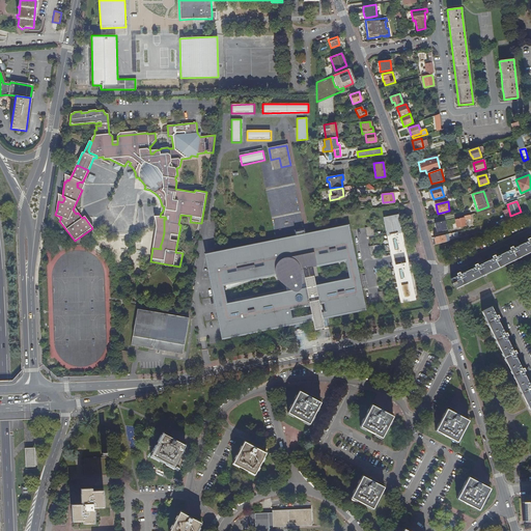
[(157,227),(152,248),(161,249),(161,247),(160,247),(162,242),(164,232),(164,227),(164,219),(166,219),(165,217),(160,217),(154,217),(156,222),(157,227)]
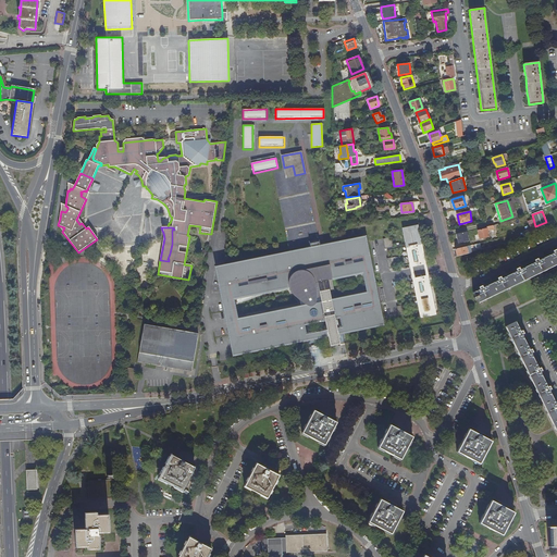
[(411,229),(405,230),(405,234),(404,234),(406,244),(421,242),(419,231),(412,233),(411,229)]
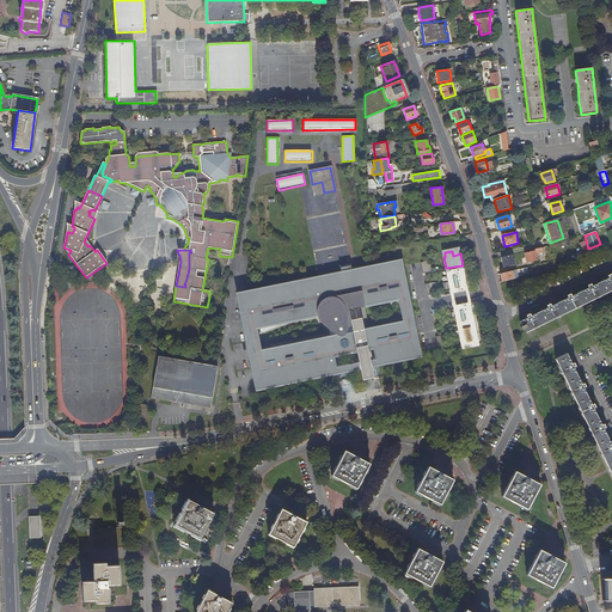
[(536,251),(531,252),(525,254),(526,258),(527,263),(532,261),(534,261),(537,261),(536,254),(536,251)]
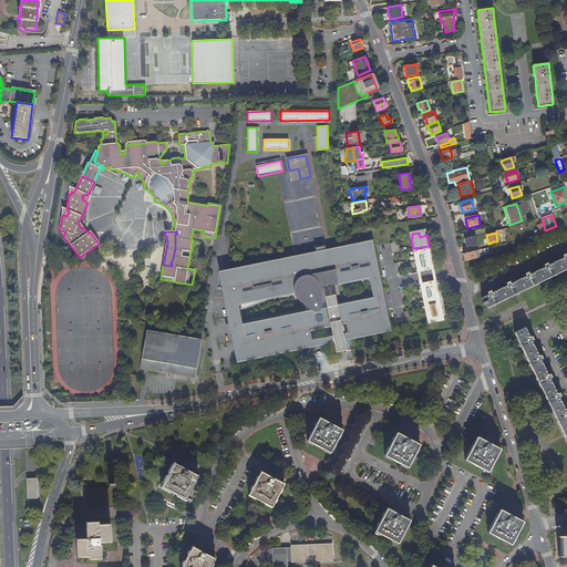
[(464,238),(466,248),(477,246),(475,236),(464,238)]
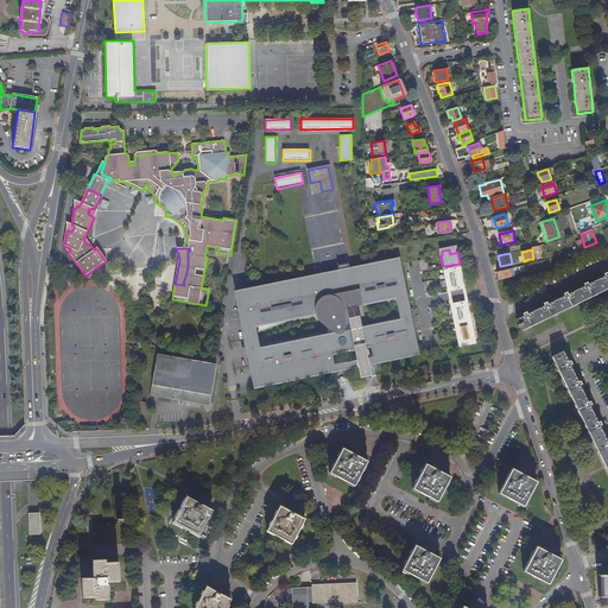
[(426,259),(417,260),(419,272),(429,270),(426,259)]
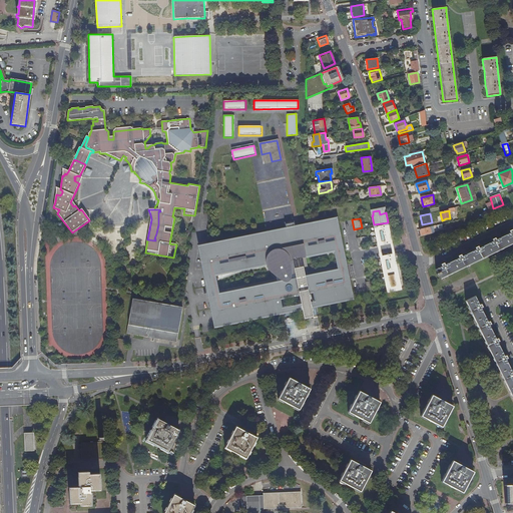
[(218,279),(235,272),(268,265),(273,264),(276,277),(277,281),(262,284),(262,288),(260,288),(259,287),(258,286),(257,286),(254,286),(253,286),(252,286),(251,287),(249,288),(248,290),(248,292),(248,293),(248,295),(249,297),(246,297),(245,288),(209,295),(214,322),(282,309),(280,300),(299,296),(304,317),(304,319),(313,318),(308,295),(313,294),(314,302),(350,295),(348,284),(343,284),(342,280),(347,279),(345,268),(309,275),(306,258),(341,250),(339,239),(334,239),(333,235),(338,234),(336,223),(296,231),(294,220),(284,222),(288,240),(269,244),(268,236),(200,250),(205,278),(217,276),(218,279)]
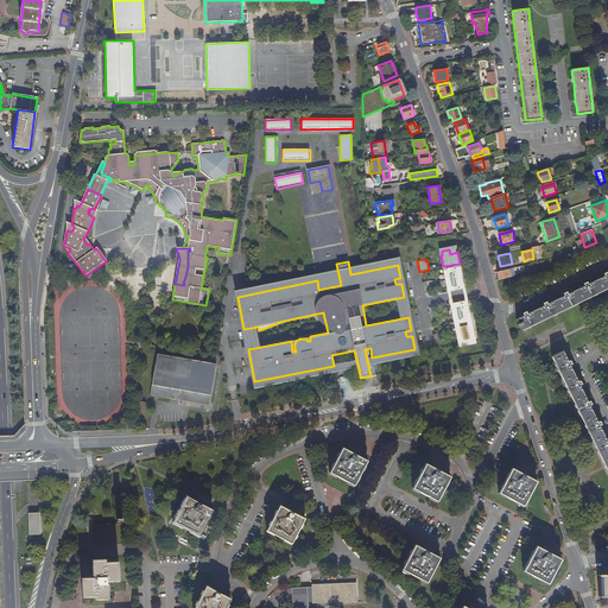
[(456,286),(463,285),(461,268),(453,271),(453,267),(444,268),(448,289),(449,287),(450,291),(457,290),(456,286)]
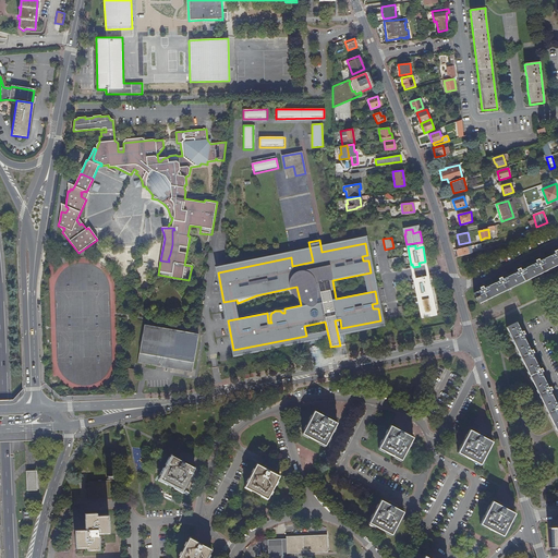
[(457,257),(458,257),(469,254),(468,247),(466,247),(459,250),(456,250),(457,255),(456,255),(457,257)]
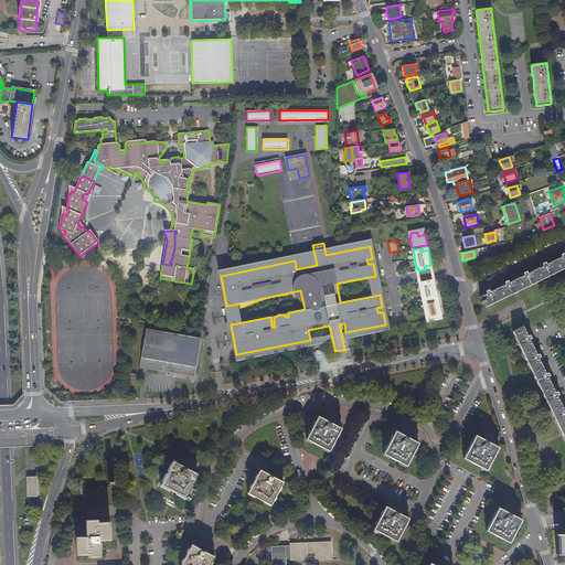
[(564,267),(564,255),(564,256),(564,254),(561,255),(562,257),(546,265),(545,263),(542,264),(543,266),(528,274),(526,272),(523,274),(524,276),(508,284),(508,281),(503,283),(505,285),(489,292),(488,290),(486,292),(486,295),(480,297),(484,308),(516,292),(540,280),(564,268),(564,267)]
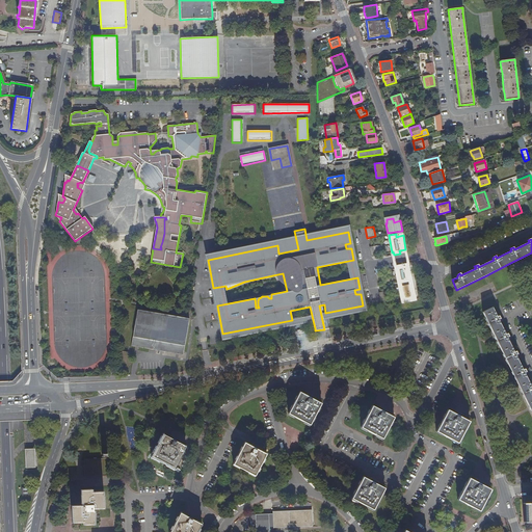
[(377,245),(369,246),(371,257),(379,255),(377,245)]
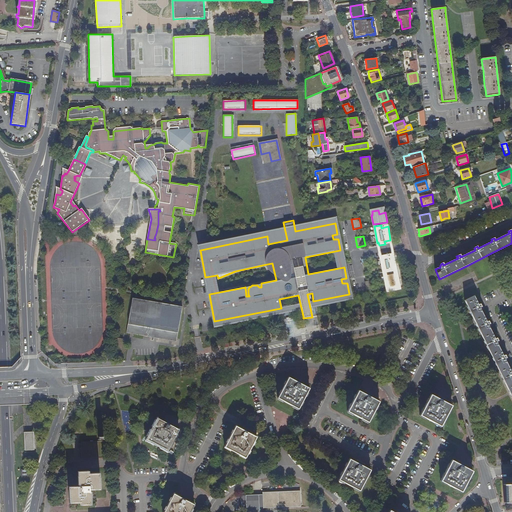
[(394,256),(390,240),(384,241),(385,244),(379,245),(378,242),(377,243),(380,258),(381,258),(381,255),(387,254),(387,257),(394,256)]
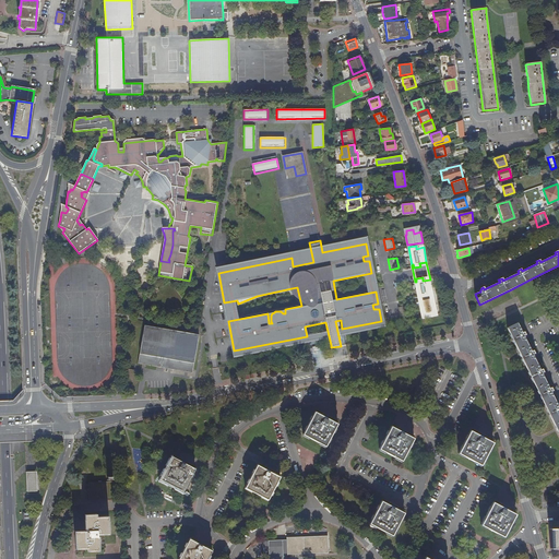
[(432,294),(430,280),(423,281),(423,277),(416,278),(416,282),(415,282),(418,296),(421,296),(428,295),(432,294)]
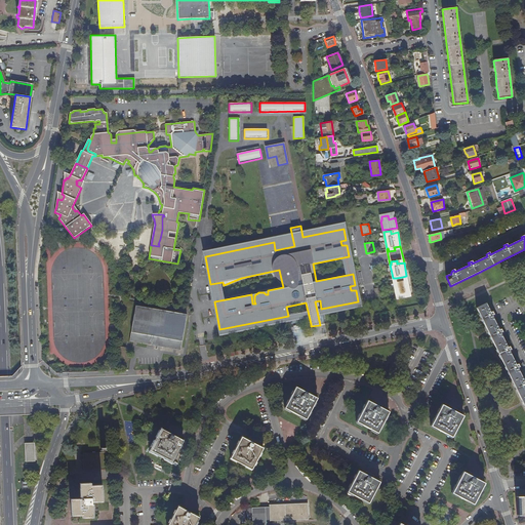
[(379,277),(377,268),(369,270),(371,279),(379,277)]
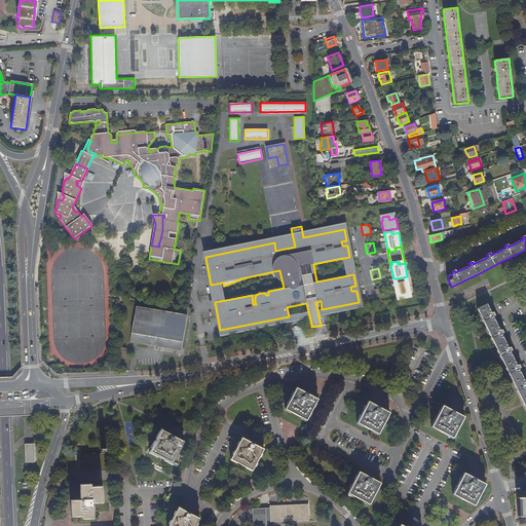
[(402,282),(395,283),(397,294),(401,294),(401,297),(407,296),(406,293),(410,292),(408,282),(402,283),(402,282)]
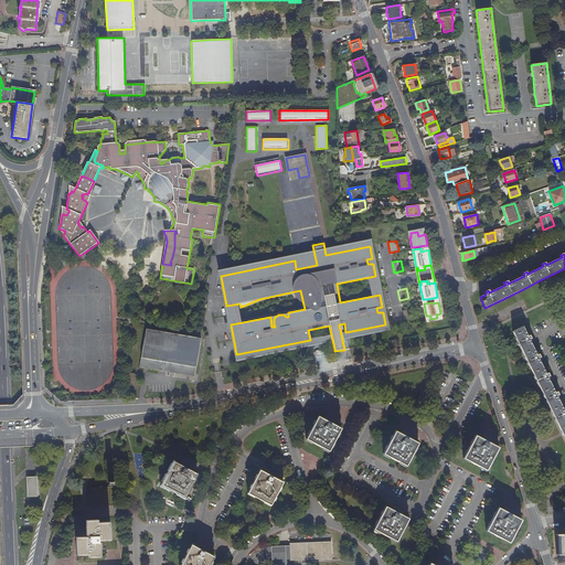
[(411,309),(402,310),(404,321),(413,319),(411,309)]
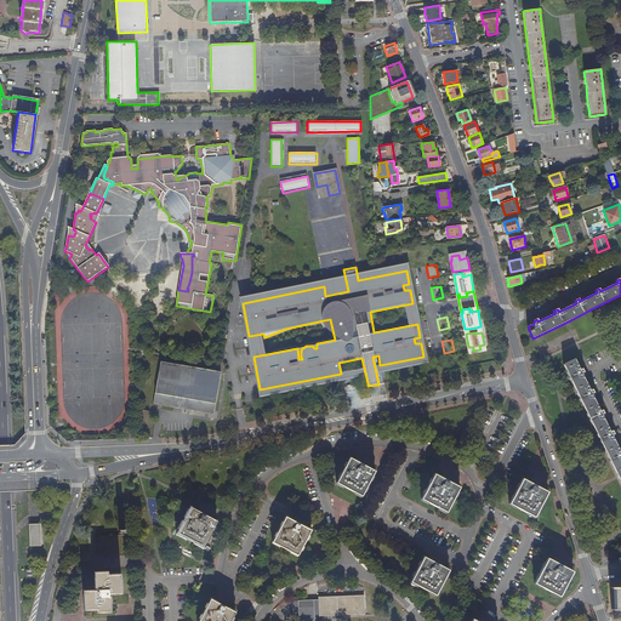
[(620,454),(575,359),(563,365),(620,483),(620,454)]
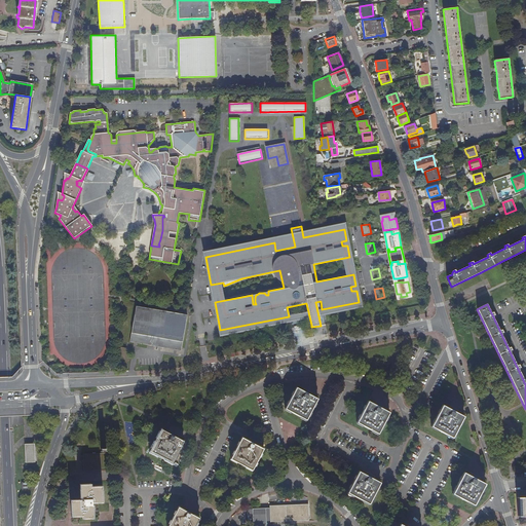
[(130,341),(134,342),(182,351),(188,315),(137,306),(130,341)]
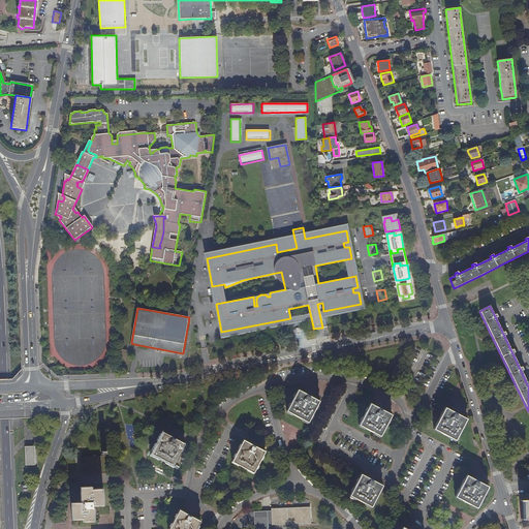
[(286,411),(308,423),(319,401),(303,394),(298,391),(286,411)]
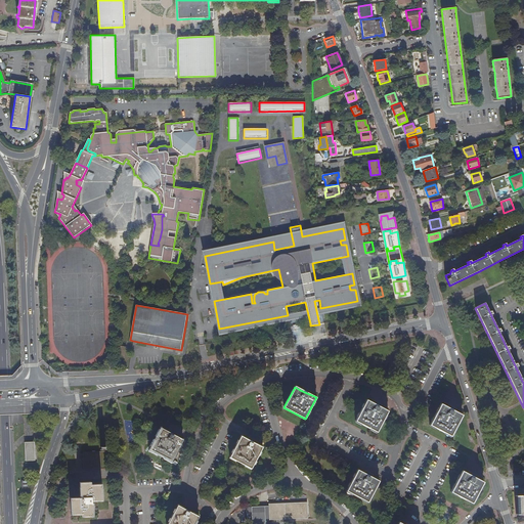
[(388,411),(366,400),(355,422),(377,432),(388,411)]
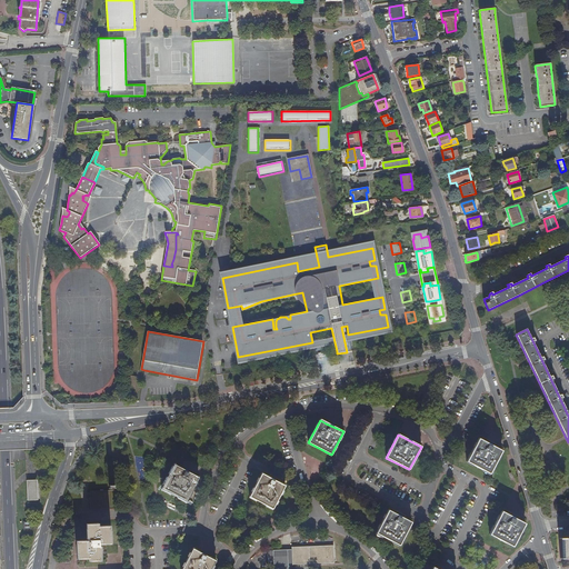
[(501,451),(479,439),(467,461),(490,473),(501,451)]
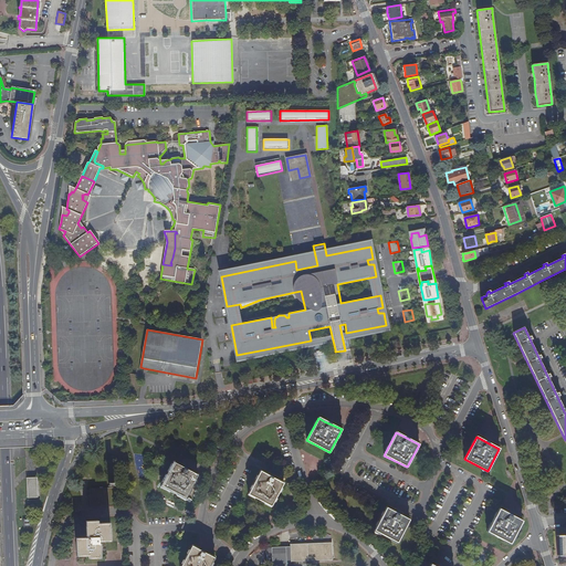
[(185,498),(197,475),(178,464),(175,463),(161,485),(185,498)]
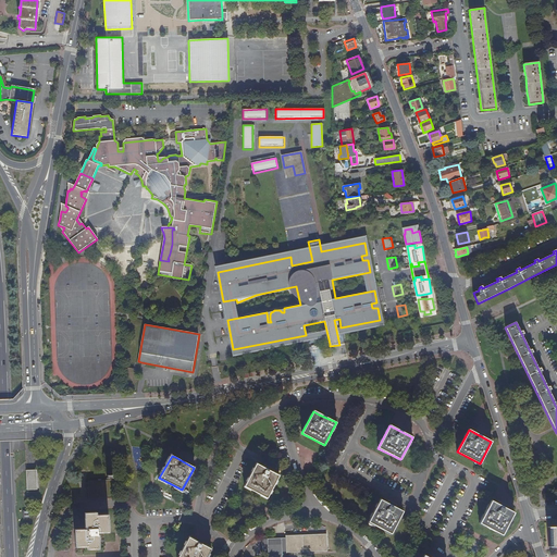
[(244,486),(267,498),(279,475),(256,465),(244,486)]
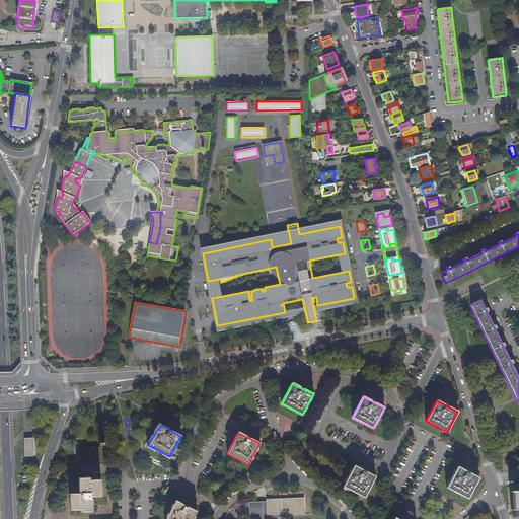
[(24,438),(25,457),(35,456),(34,438),(24,438)]
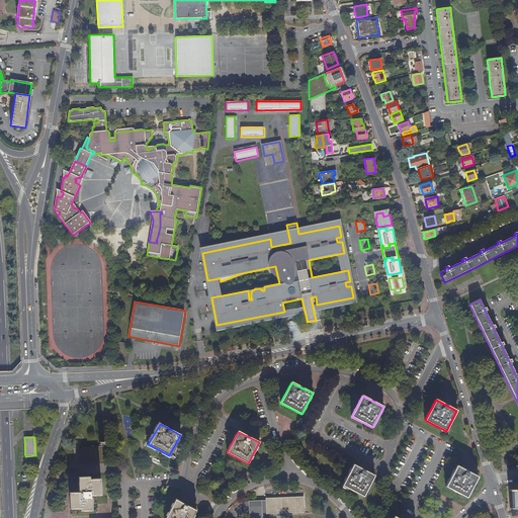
[(83,455),(84,462),(104,461),(104,447),(103,447),(103,445),(99,445),(99,447),(79,448),(79,455),(83,455)]
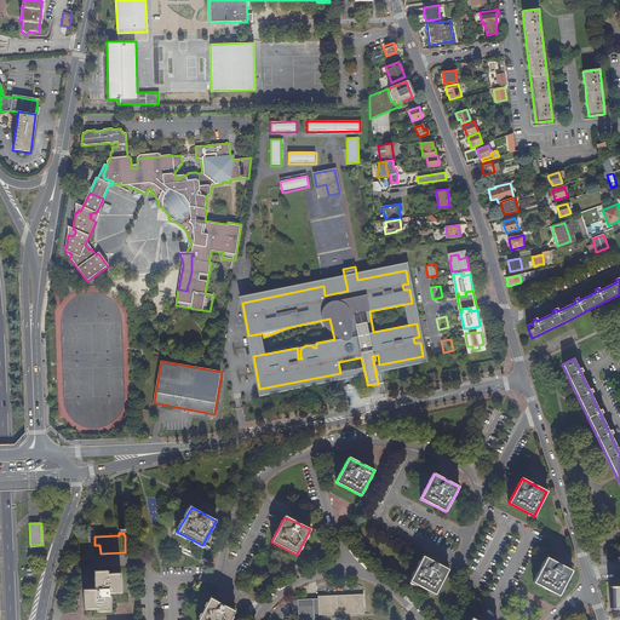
[(428,558),(423,556),(409,581),(435,595),(447,569),(428,558)]
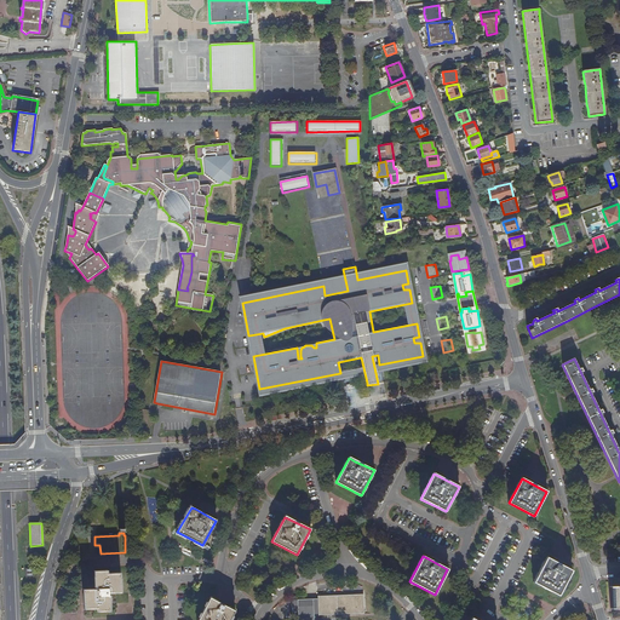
[(572,570),(546,557),(534,583),(558,596),(572,570)]
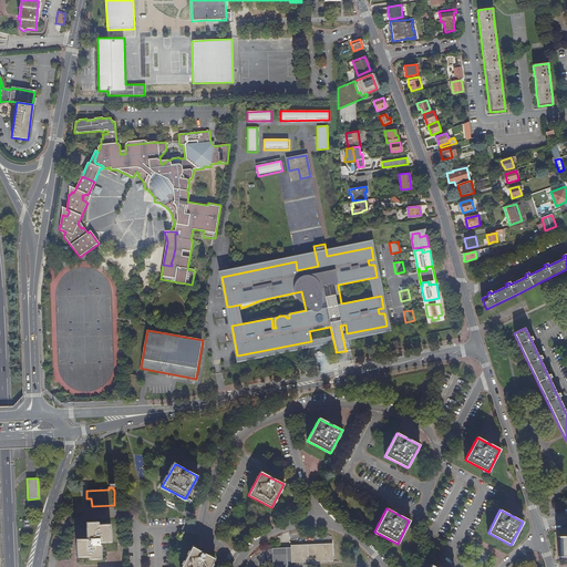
[(99,545),(99,543),(101,543),(111,543),(110,524),(99,524),(99,522),(85,522),(85,537),(88,537),(88,538),(76,538),(76,557),(89,557),(89,559),(101,559),(101,545),(99,545)]
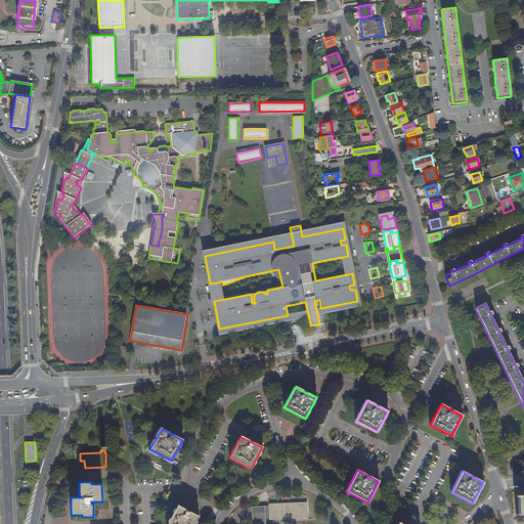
[(523,494),(515,495),(515,514),(523,513),(523,494)]
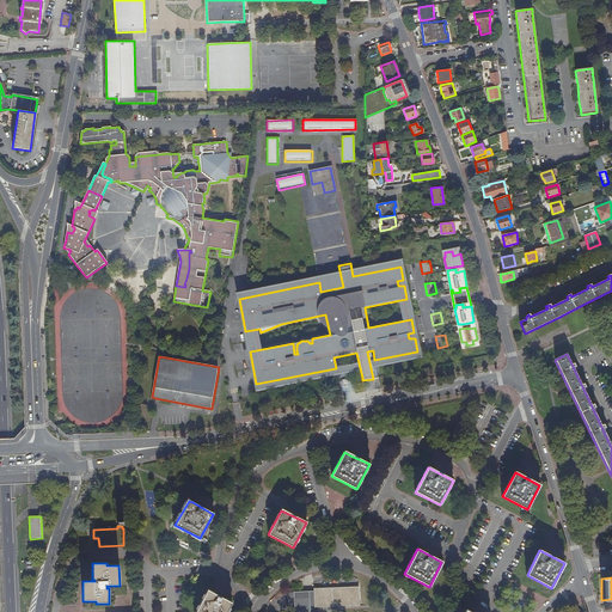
[(313,592),(313,606),(313,607),(343,606),(359,606),(359,587),(313,589),(313,592)]
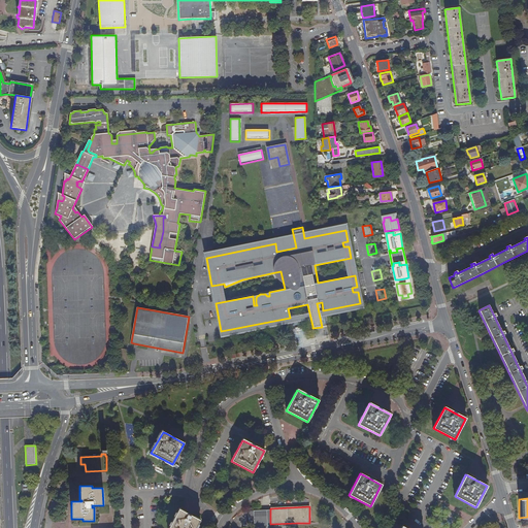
[(182,512),(178,509),(168,527),(195,527),(199,520),(182,512)]
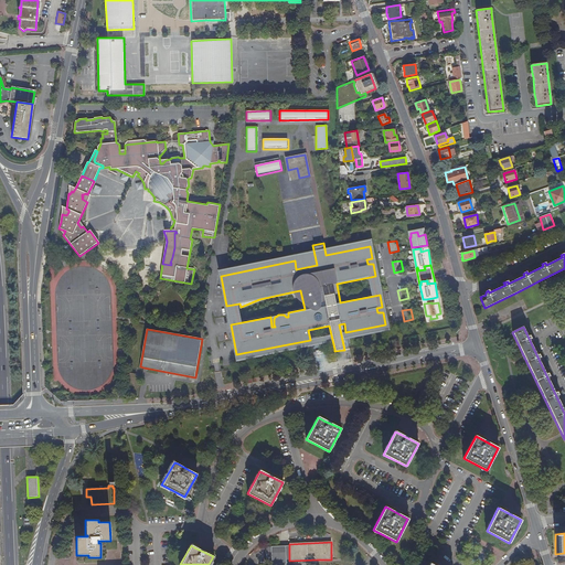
[(286,560),(289,560),(289,546),(266,546),(266,560),(273,560),(273,564),(287,564),(286,560)]
